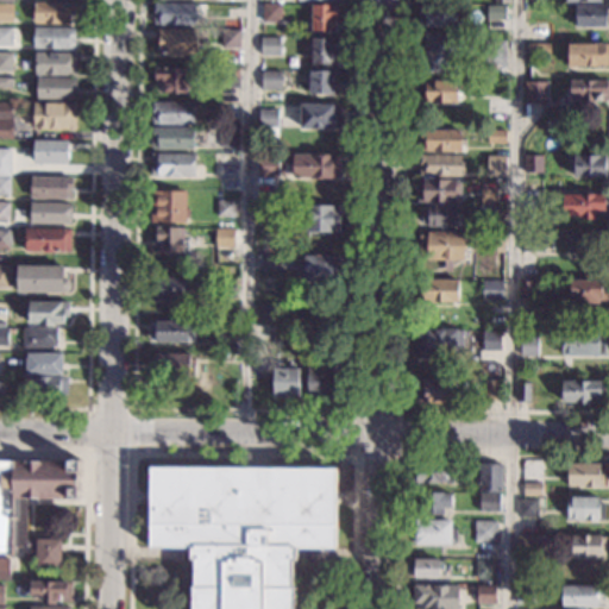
[(75,14),(70,14),(70,23),(33,23),(35,1),(75,1),(75,14)]
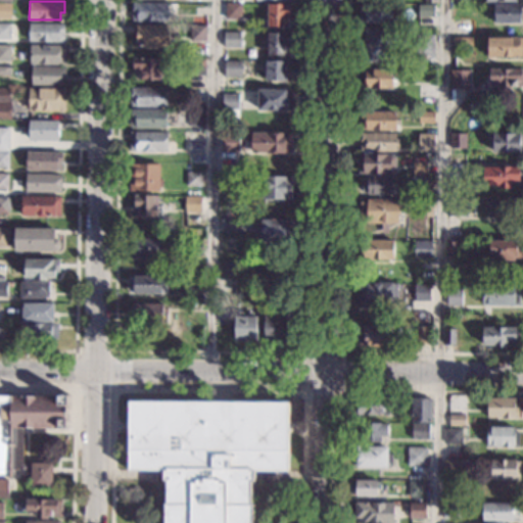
[(169,21),(132,20),(133,2),(169,3),(169,21)]
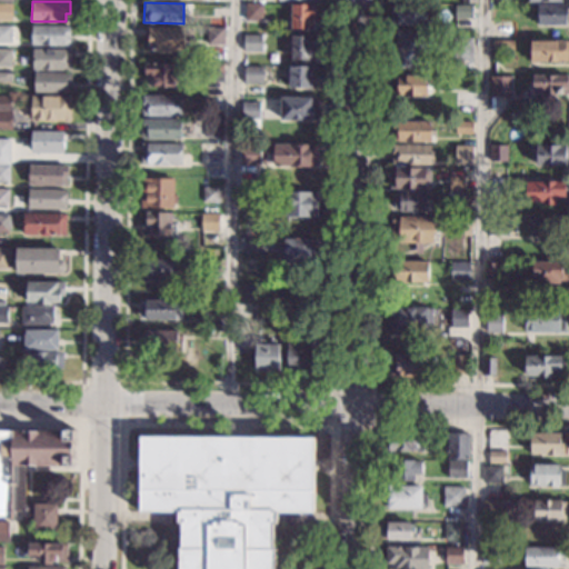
[(427,5),(427,7),(431,7),(431,18),(428,18),(428,23),(391,22),(391,2),(427,5)]
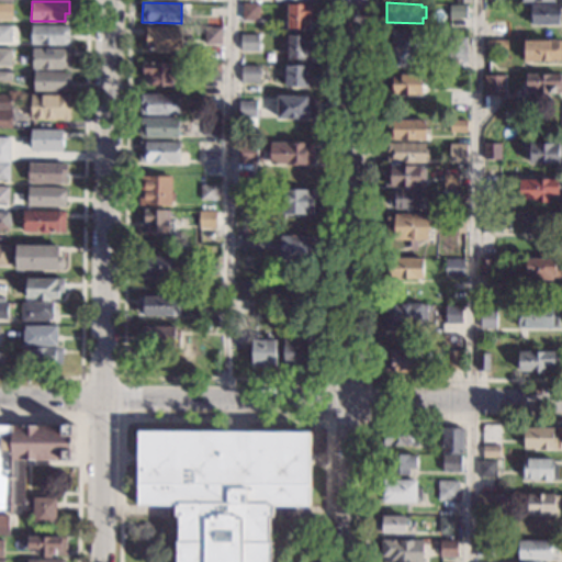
[(12,20),(0,20),(0,3),(12,3),(12,20)]
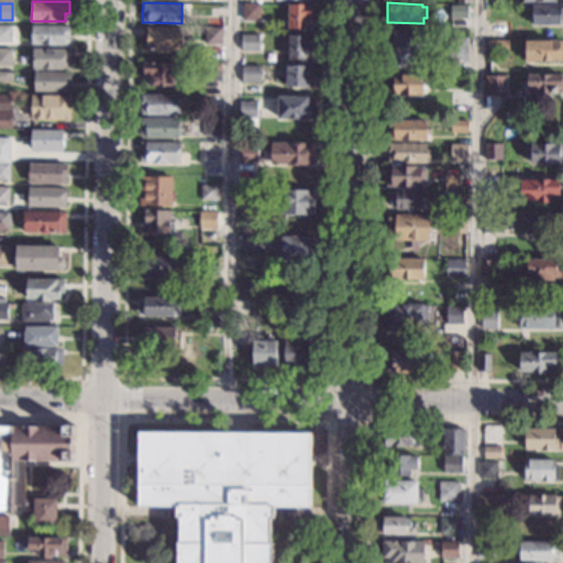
[(260,20),(243,20),(243,3),(260,3),(260,20)]
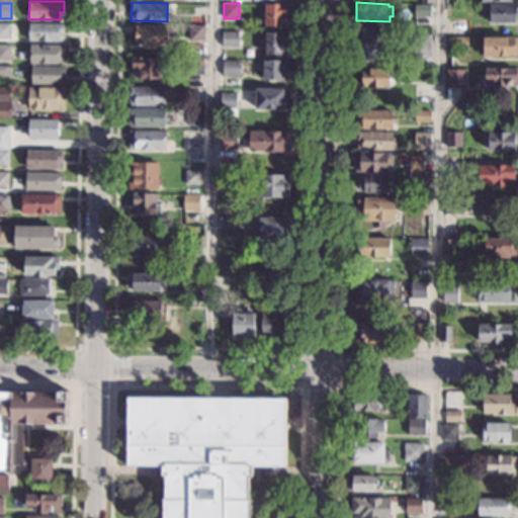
[(288,18),(284,18),(284,26),(264,26),(264,3),(288,4),(288,18)]
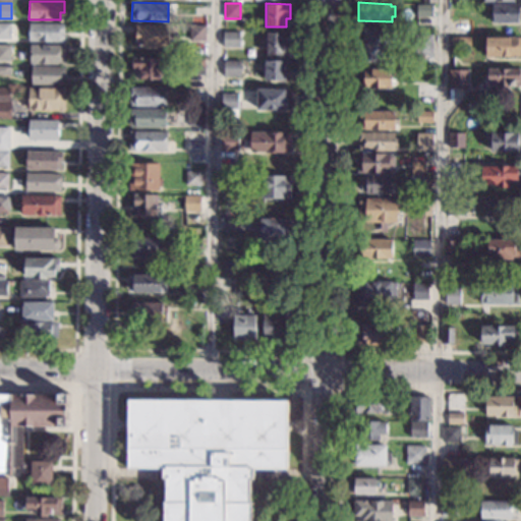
[(520,22),(491,22),(491,4),(520,4),(520,22)]
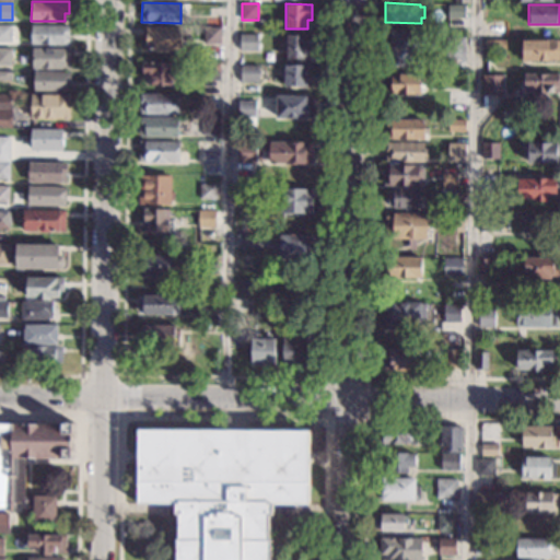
[(465,19),(447,18),(447,6),(465,7),(465,19)]
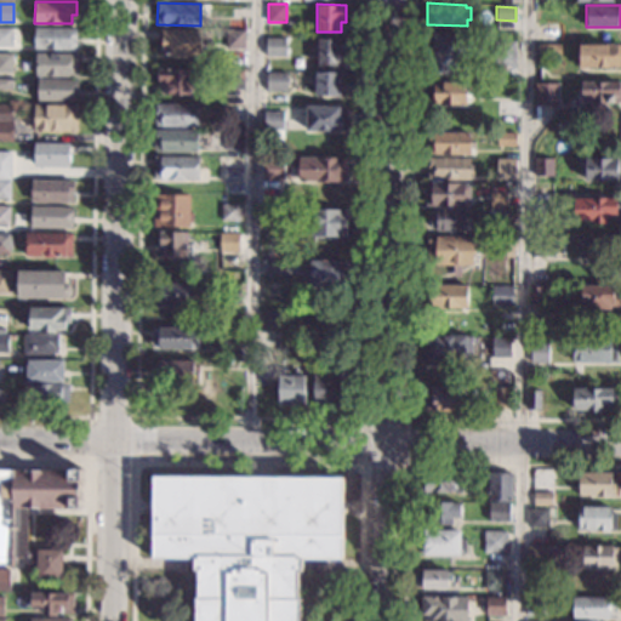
[(13,46),(0,46),(0,27),(13,28),(13,46)]
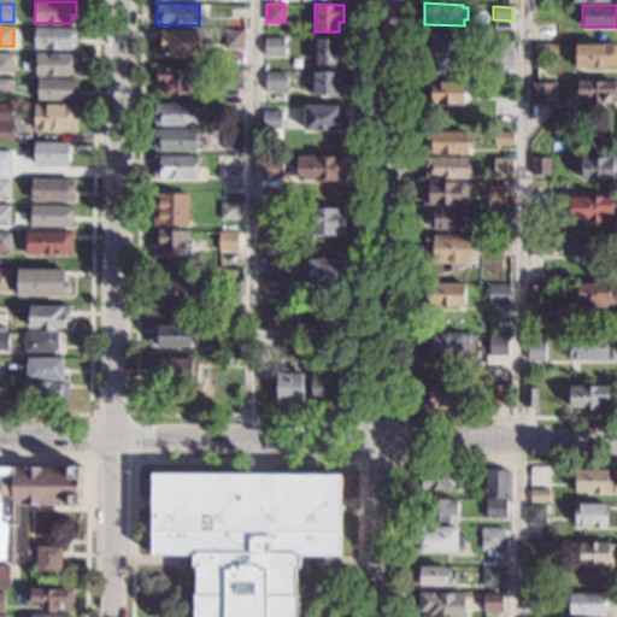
[(77,48),(33,48),(34,28),(77,29),(77,48)]
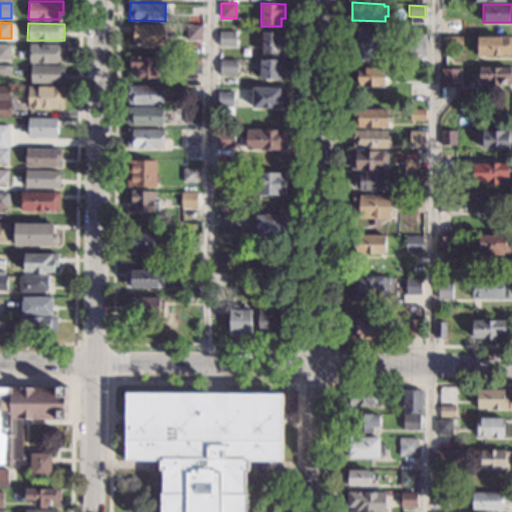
[(166,46),(133,45),(133,24),(166,24),(166,46)]
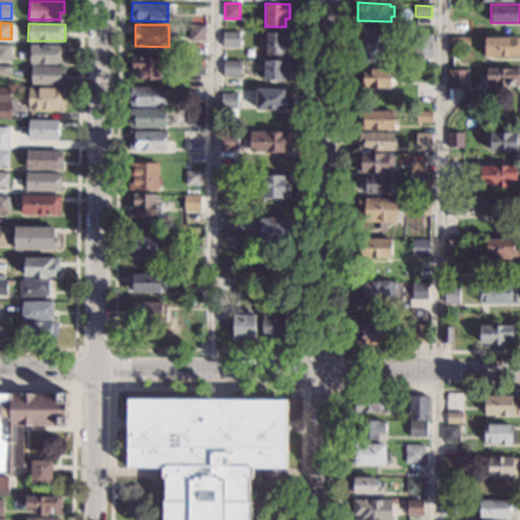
[(205,41),(189,41),(189,25),(205,25),(205,41)]
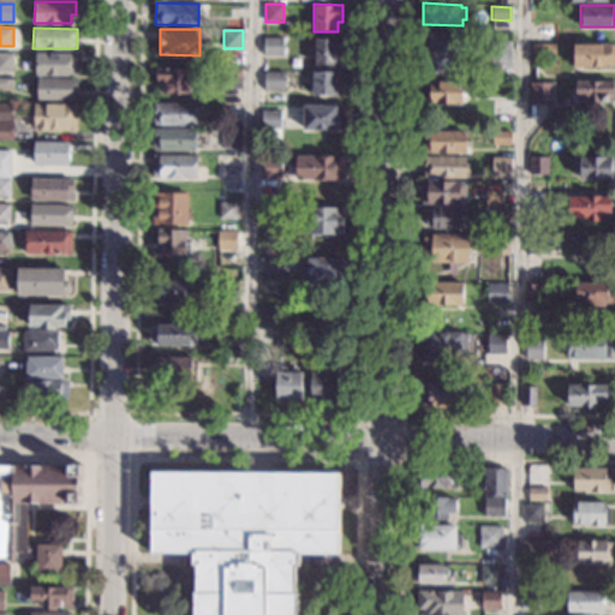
[(461,73),(429,73),(429,33),(461,33),(461,73)]
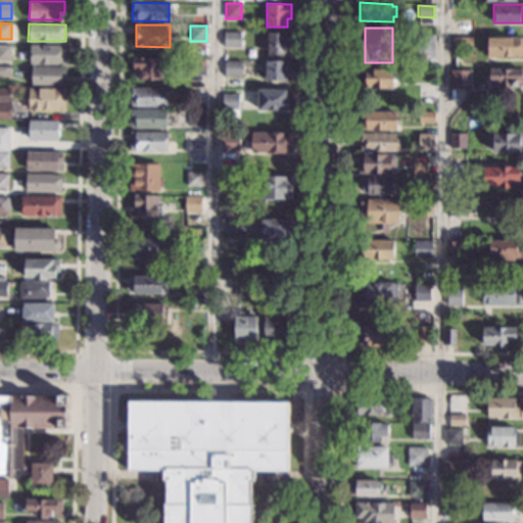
[(290,47),(287,47),(287,55),(267,55),(267,32),(290,32),(290,47)]
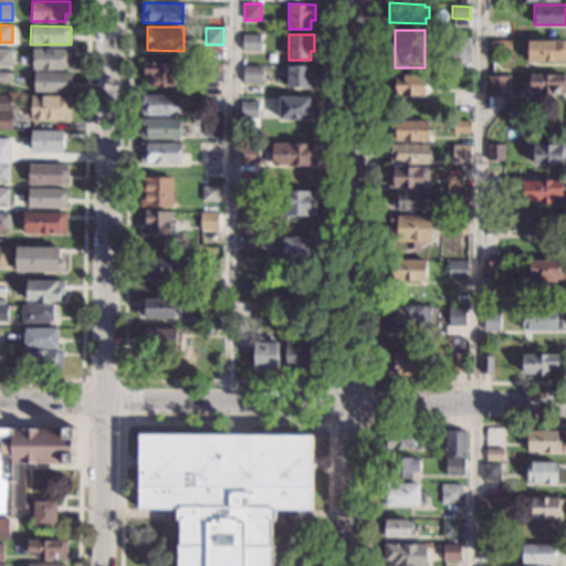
[(261,51),(243,50),(243,49),(243,35),(261,35),(261,51)]
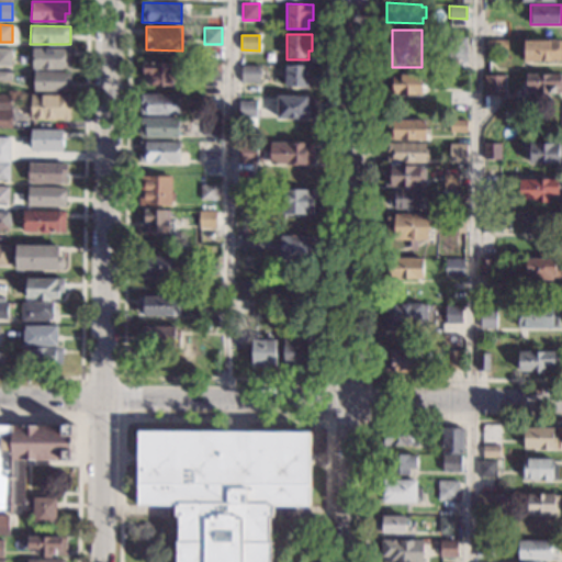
[(467,70),(448,70),(449,37),(468,37),(467,70)]
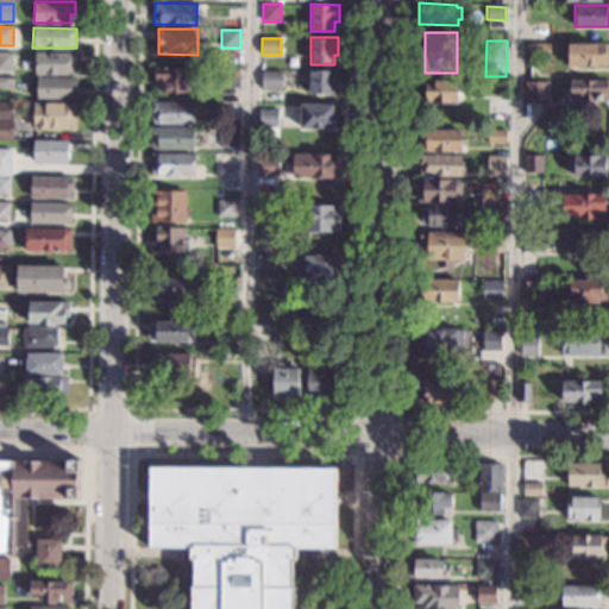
[(550,57),(528,56),(528,43),(550,43),(550,57)]
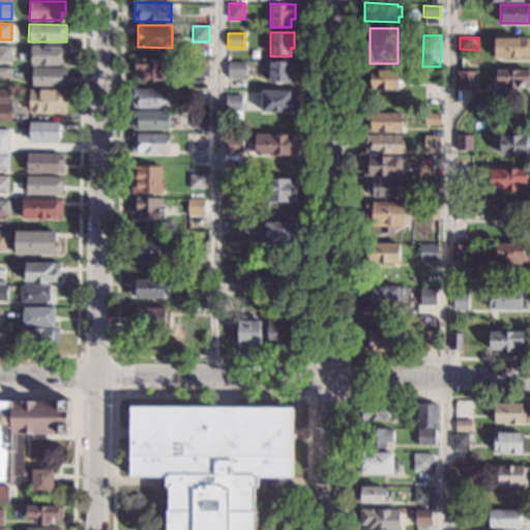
[(529,57),(494,57),(494,37),(529,37),(529,57)]
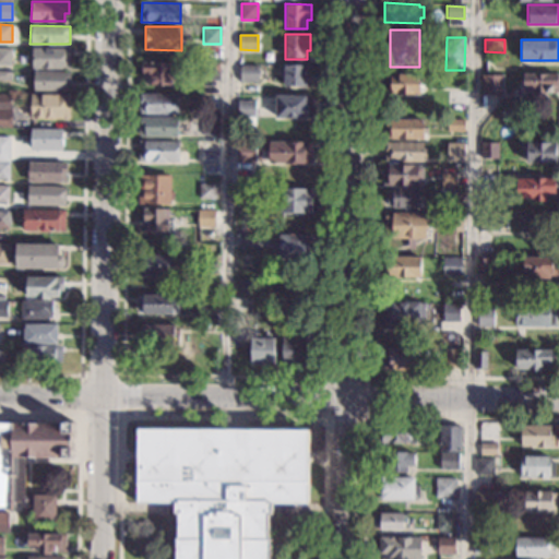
[(12,64),(0,64),(0,48),(13,49),(12,64)]
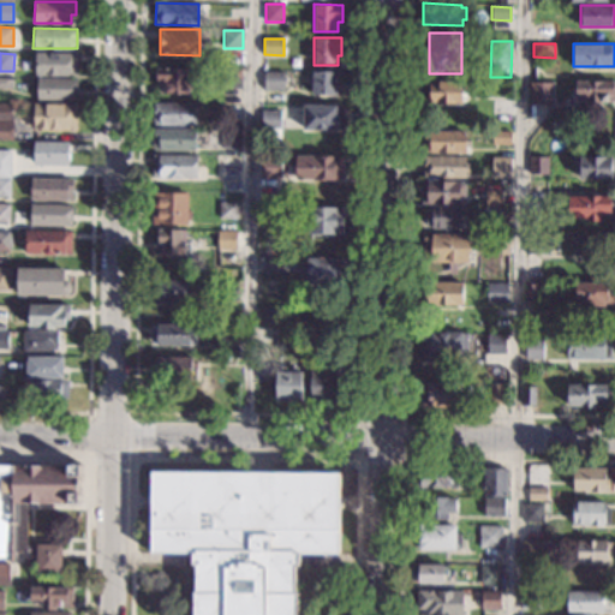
[(76,76),(35,76),(35,53),(77,53),(76,76)]
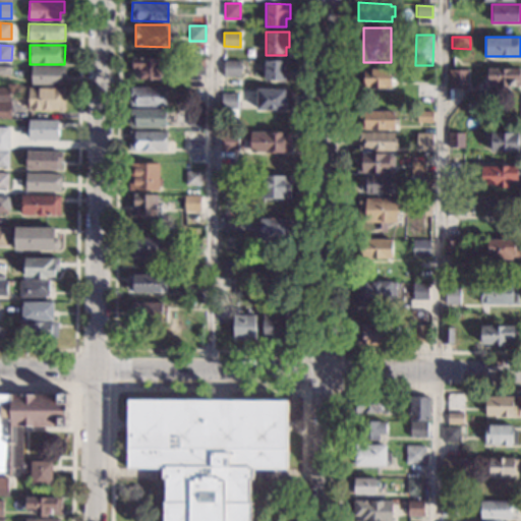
[(162,72),(160,72),(160,79),(135,79),(135,68),(130,68),(131,57),(162,57),(162,72)]
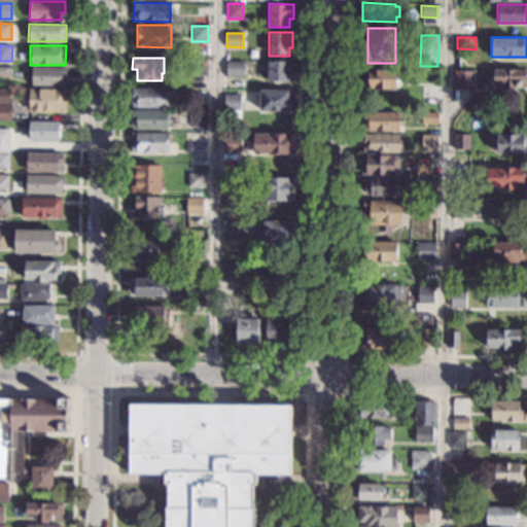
[(208,76),(190,75),(191,59),(208,59),(208,76)]
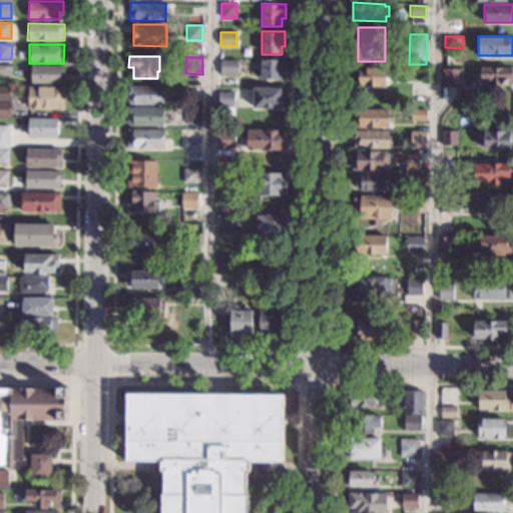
[(282,79),(259,78),(259,58),(282,59),(282,79)]
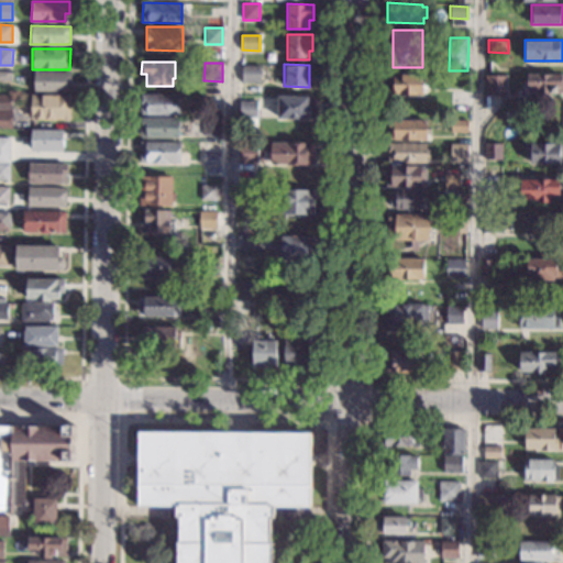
[(261,81),(241,81),(242,66),(261,66),(261,81)]
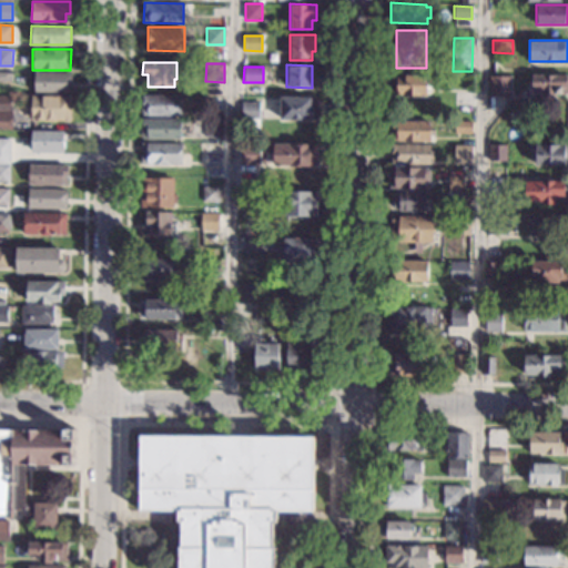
[(9,73),(12,73),(12,81),(0,81),(0,72),(9,72),(9,73)]
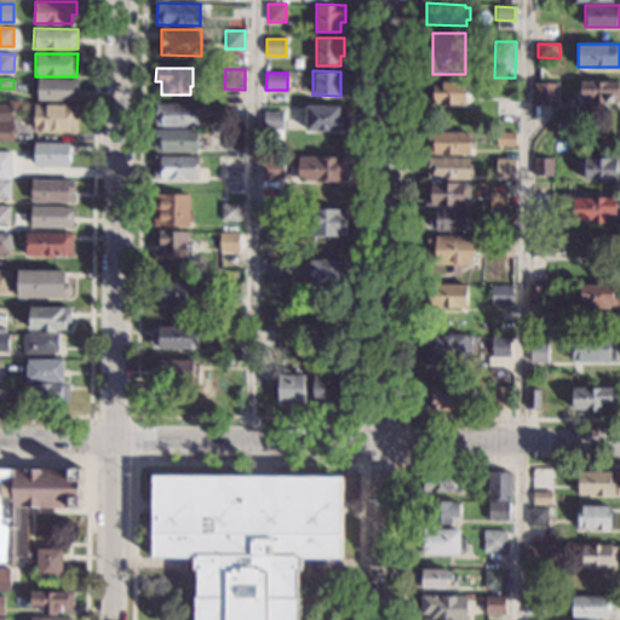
[(78,102),(38,101),(38,79),(79,79),(78,102)]
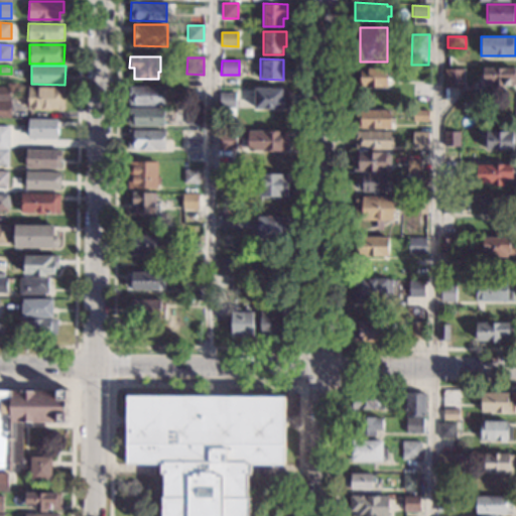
[(388,88),(355,87),(355,78),(360,78),(360,67),(389,68),(388,88)]
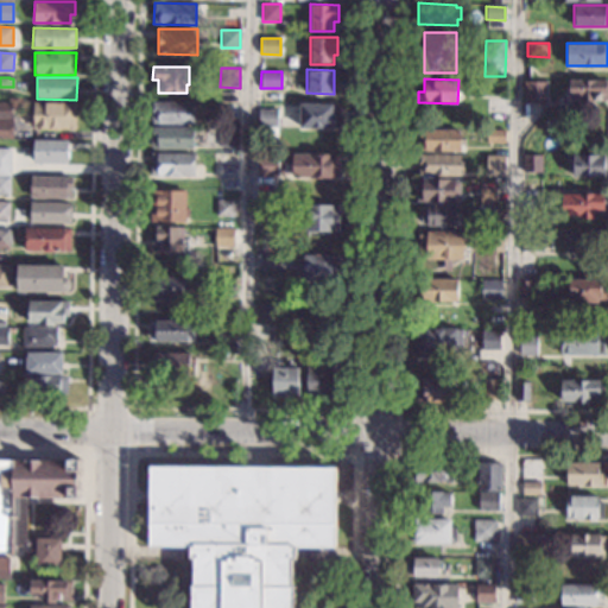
[(607,101),(595,101),(595,103),(581,103),(581,101),(565,101),(565,93),(568,93),(568,78),(607,78),(607,101)]
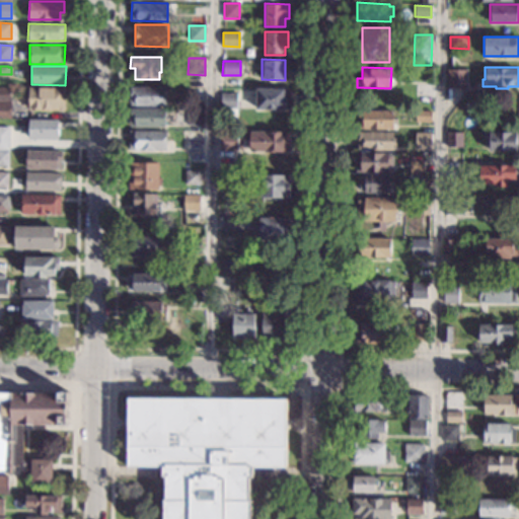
[(466,87),(447,86),(447,69),(466,69),(466,87)]
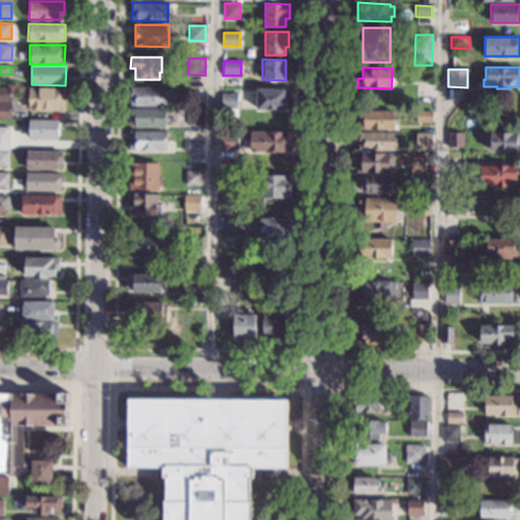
[(166,106),(130,106),(130,86),(166,87),(166,106)]
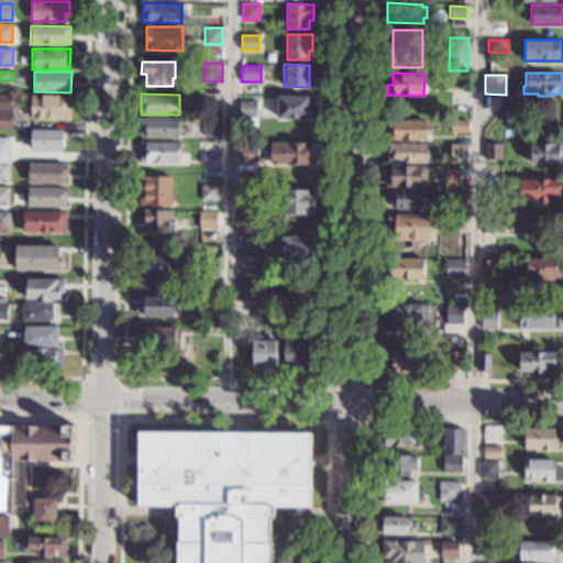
[(12,110),(0,110),(0,95),(13,96),(12,110)]
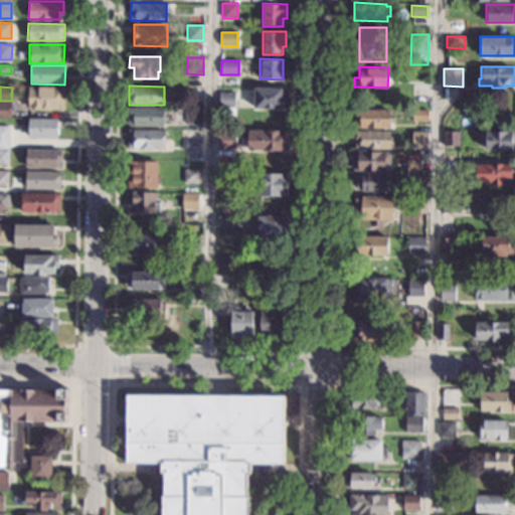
[(63,109),(28,109),(28,87),(63,88),(63,109)]
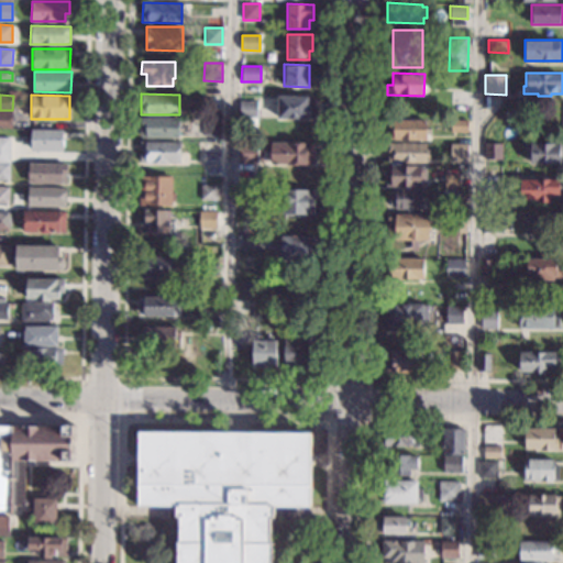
[(220,111),(206,111),(206,97),(221,97),(220,111)]
